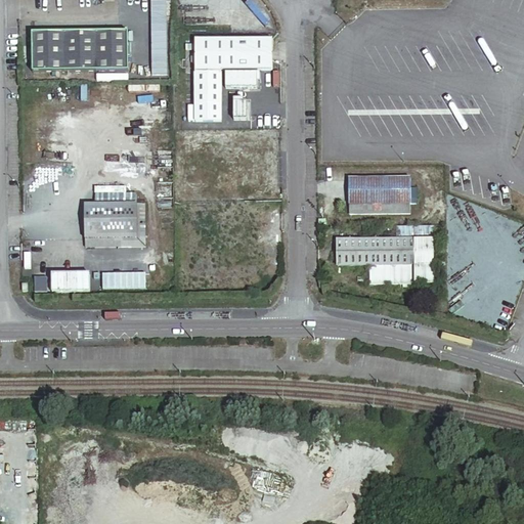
[(127,34),(31,35),(31,74),(127,73),(127,34)]
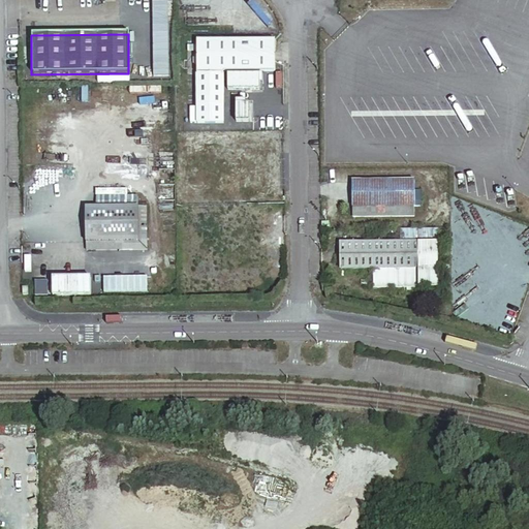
[(275,38),(197,37),(196,120),(222,120),(223,68),(228,69),(228,87),(254,88),(254,69),(275,69),(275,38)]
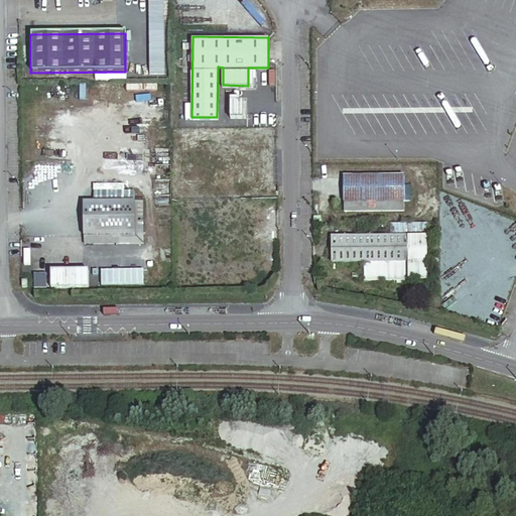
[(241,115),(241,98),(231,98),(230,115),(241,115)]
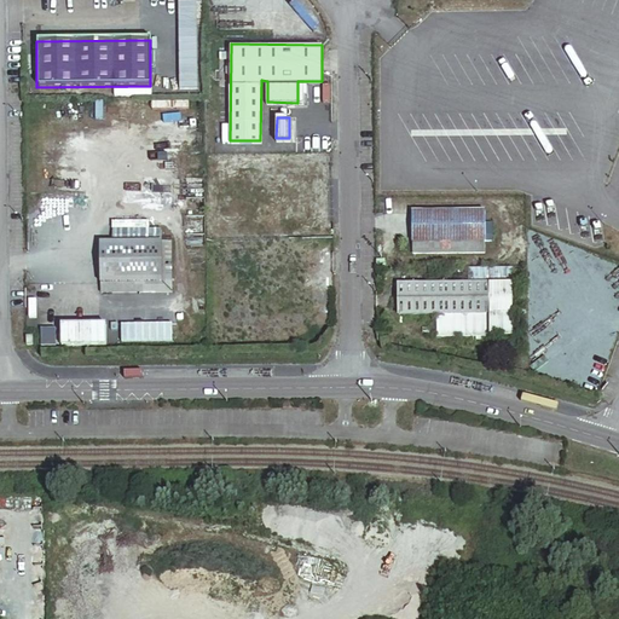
[(484,204),(411,206),(411,254),(485,253),(484,243),(484,224),(484,204)]
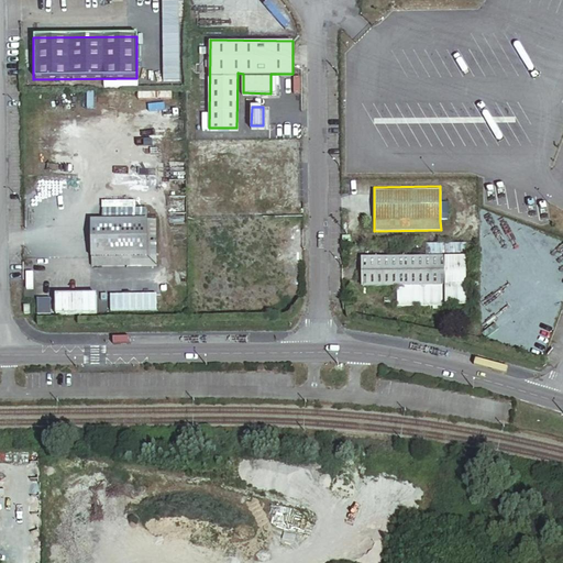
[(155,219),(91,219),(91,265),(156,265),(155,219)]
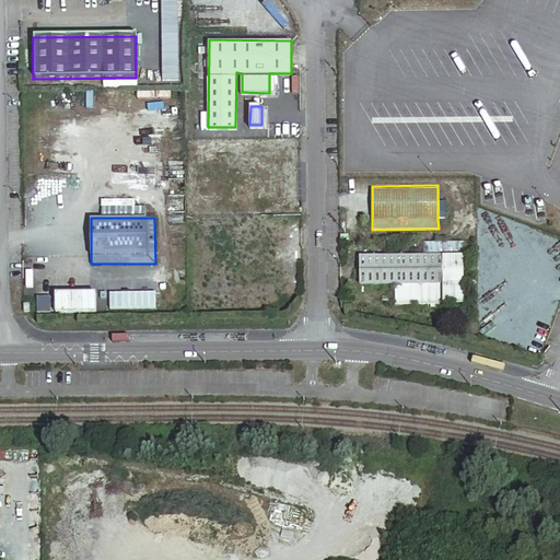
[(462,254),(360,256),(360,287),(394,286),(394,305),(463,303),(462,254)]
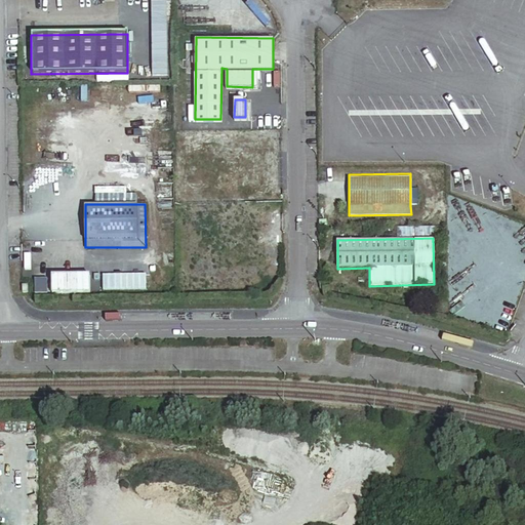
[(46,280),(34,280),(33,295),(45,295),(46,280)]
